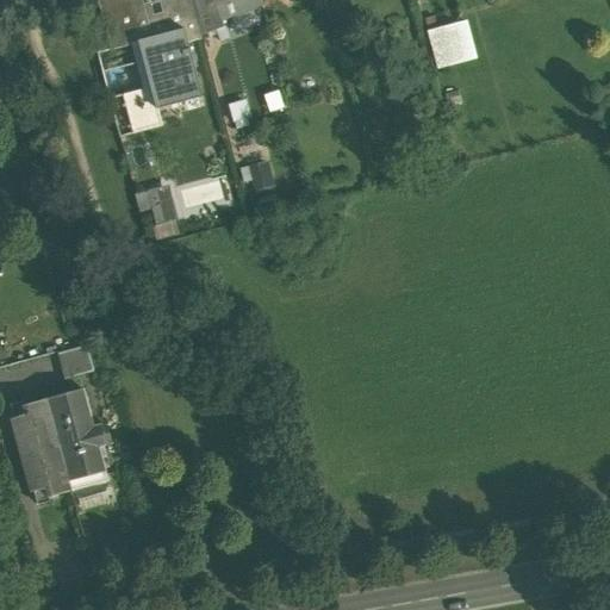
[(182,31),(169,35),(166,20),(165,20),(148,25),(143,6),(141,0),(97,0),(111,51),(131,45),(138,44),(156,111),(159,110),(201,98),(187,43),(201,39),(195,18),(180,23),(182,31)]
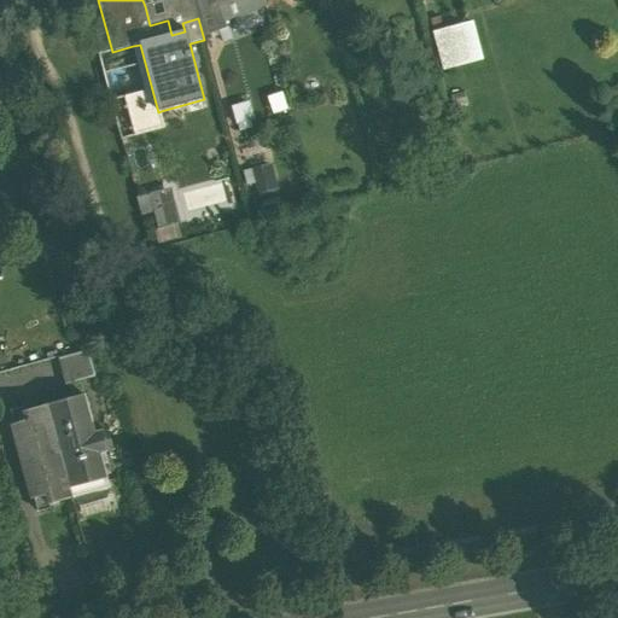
[(192,0),(164,0),(161,1),(167,21),(168,21),(172,35),(185,31),(182,23),(198,18),(192,0)]
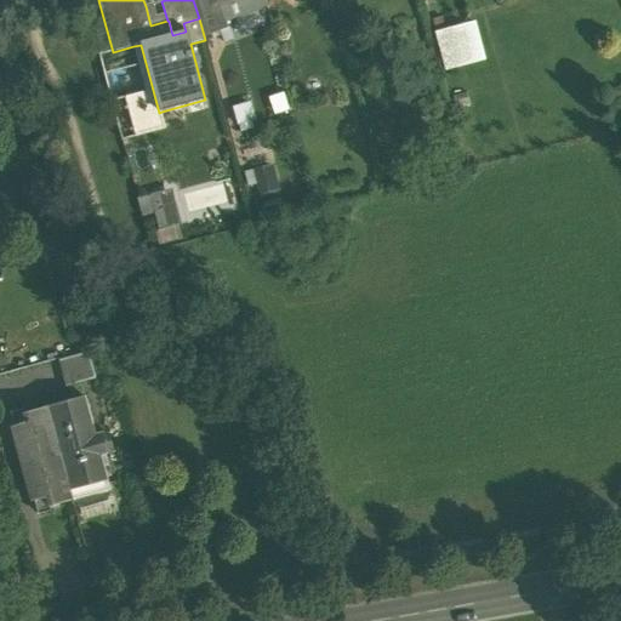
[(224,23),(216,4),(215,0),(197,0),(210,35),(228,29),(224,23)]
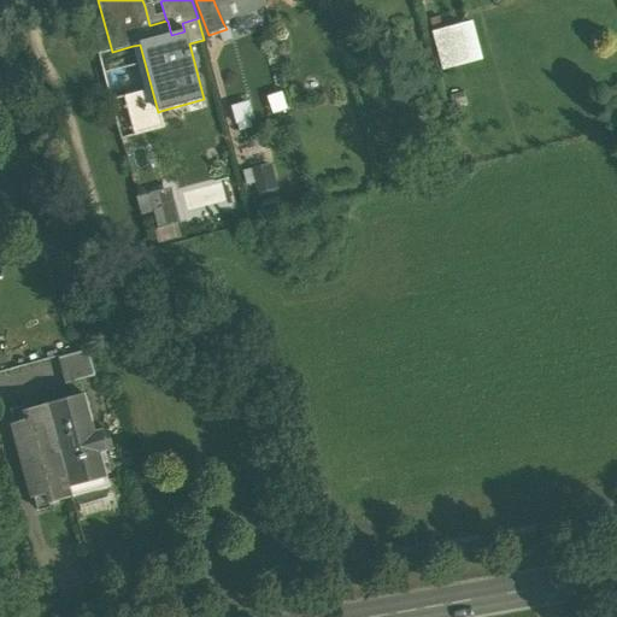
[(262,0),(223,0),(215,4),(223,23),(264,6),(262,0)]
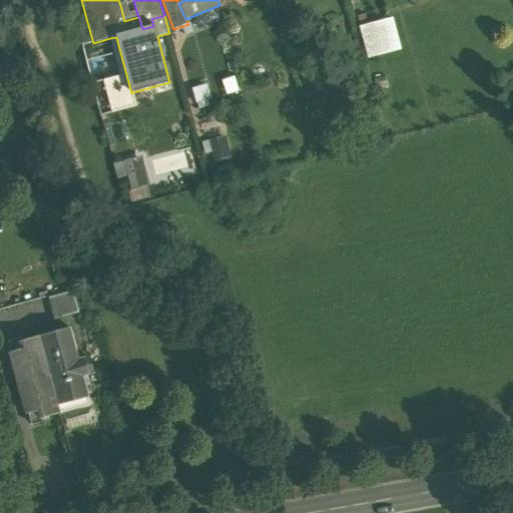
[(133,1),(120,5),(124,21),(138,17),(133,1)]
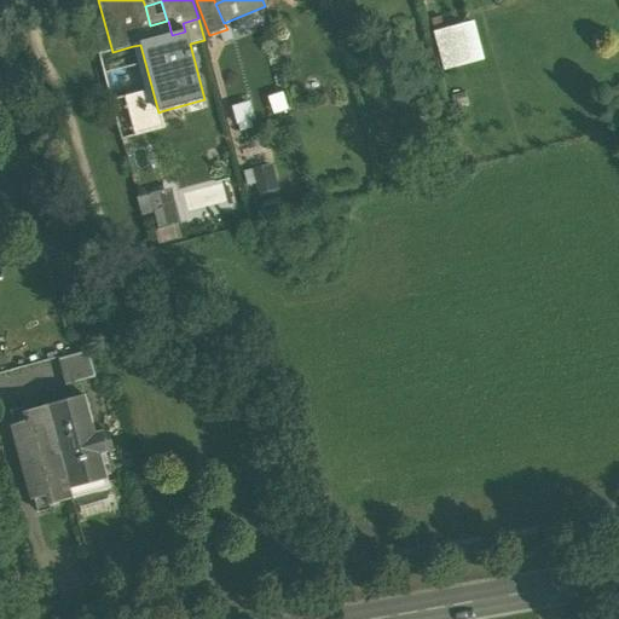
[(474,18),(433,29),(444,70),(485,59),(474,18)]
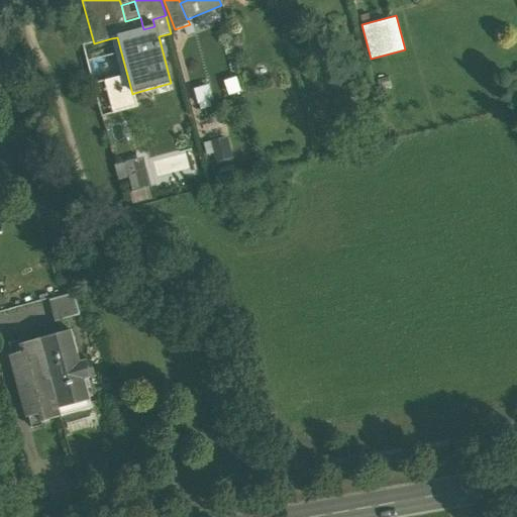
[(117,37),(111,38),(120,76),(103,80),(113,114),(138,108),(134,93),(132,94),(117,37)]
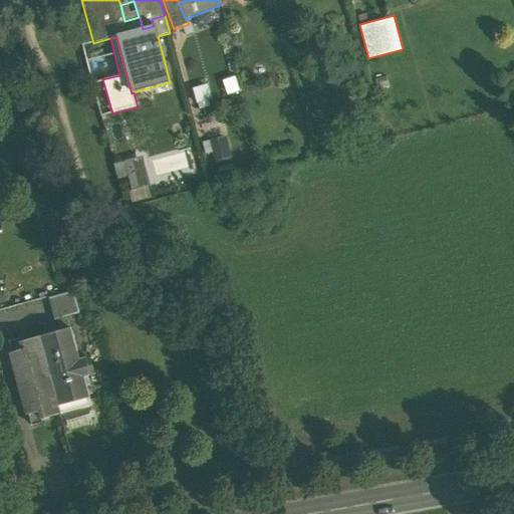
[(227,137),(206,140),(209,161),(229,159),(227,137)]
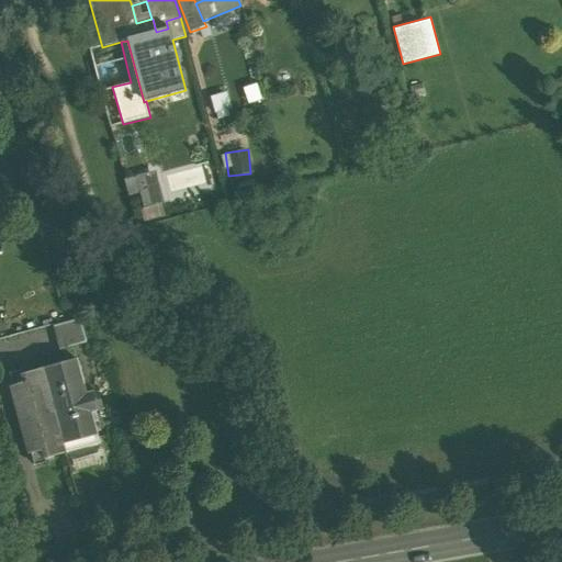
[(163,169),(148,173),(157,205),(171,202),(163,169)]
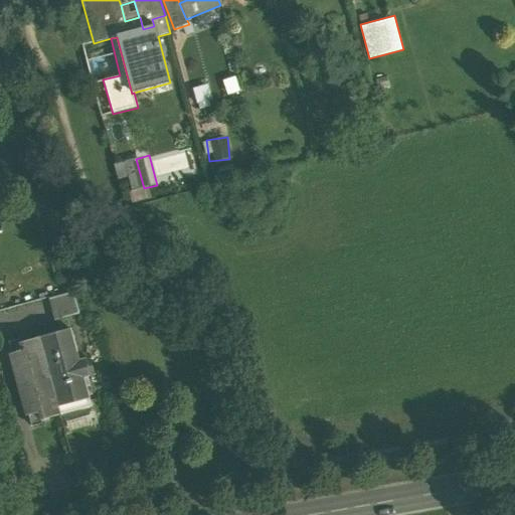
[(136,159),(124,162),(132,191),(144,188),(136,159)]
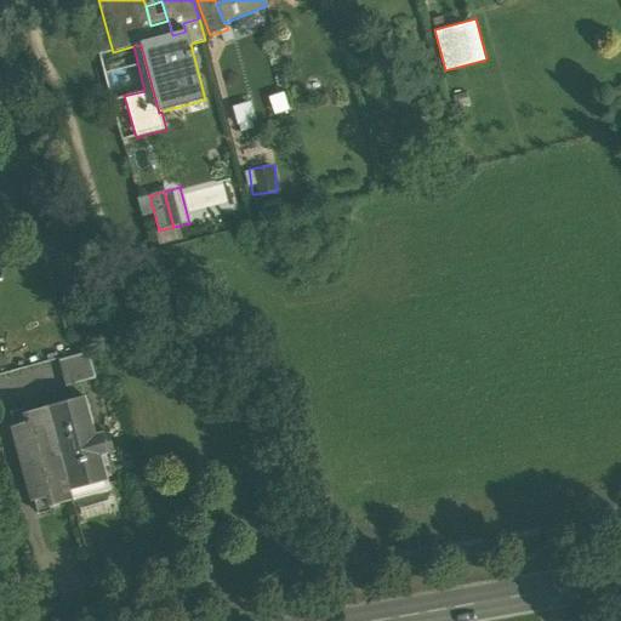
[(87,353),(60,360),(66,387),(95,379),(87,353)]
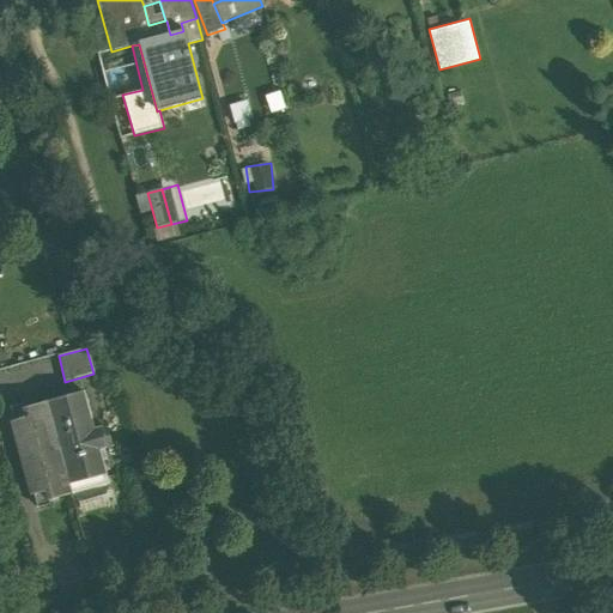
[(84,392),(47,402),(72,495),(109,485),(99,449),(107,448),(101,428),(93,430),(84,392)]
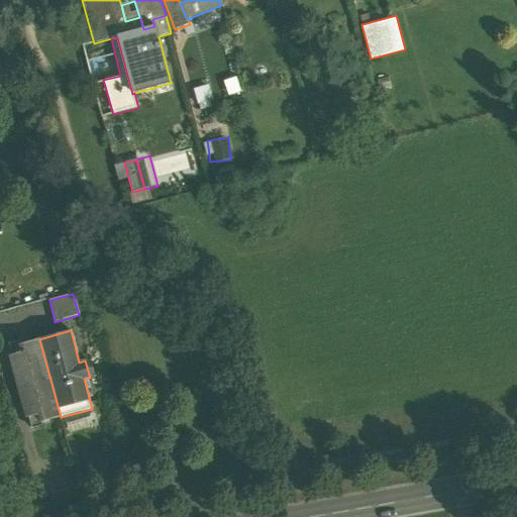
[(39,339),(19,344),(22,352),(10,355),(27,417),(38,414),(40,422),(61,417),(39,339)]
